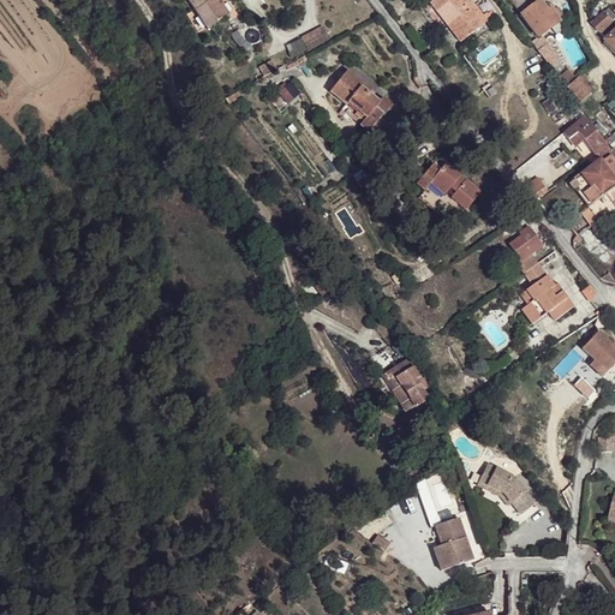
[(230,16),(222,4),(219,6),(214,0),(187,0),(208,30),(230,16)]
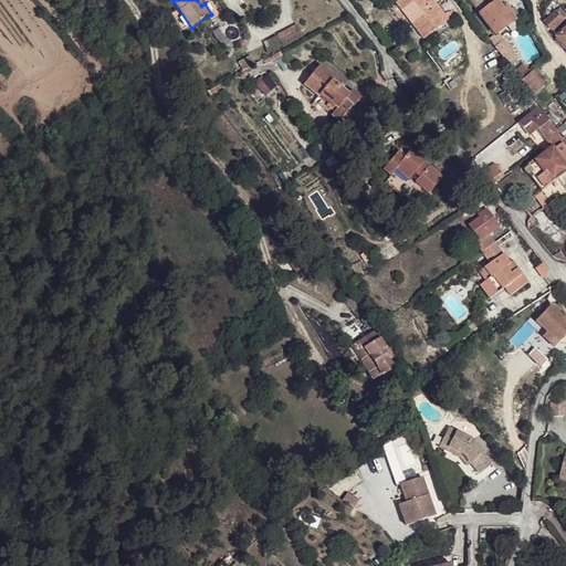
[(406,0),(399,0),(396,3),(402,11),(410,4),(406,0)]
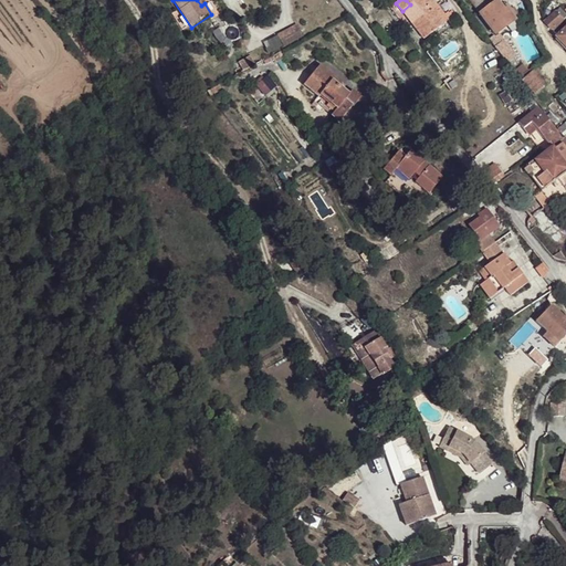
[(406,0),(410,4),(420,18),(412,24),(423,40),(448,20),(437,6),(433,7),(428,0),(406,0)]
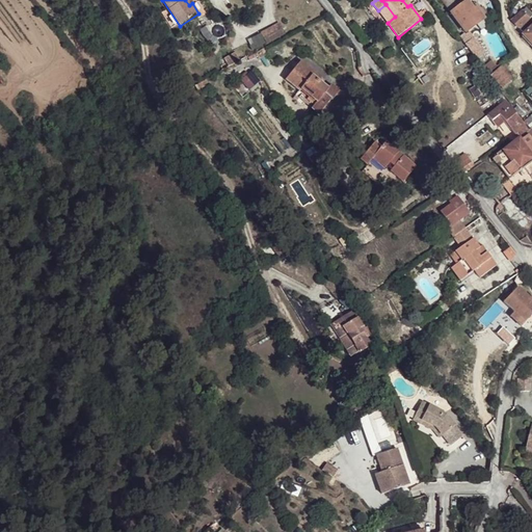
[(463,0),(441,0),(466,33),(484,19),(483,19),(488,15),(482,7),(480,8),(478,5),(473,8),(467,1),(466,2),(463,0)]
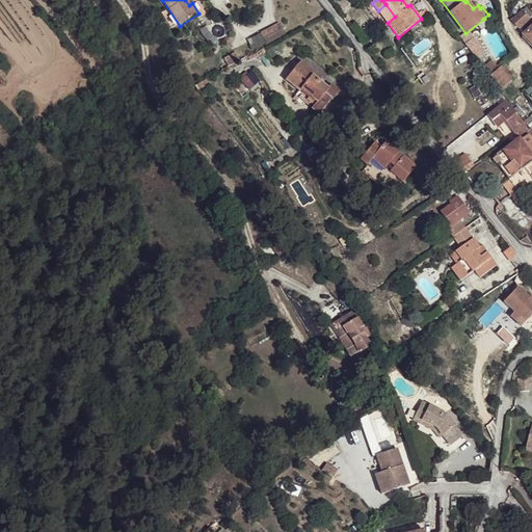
[(531,14),(526,8),(512,21),(526,34),(531,28),(531,26),(531,25),(531,17),(531,14)]
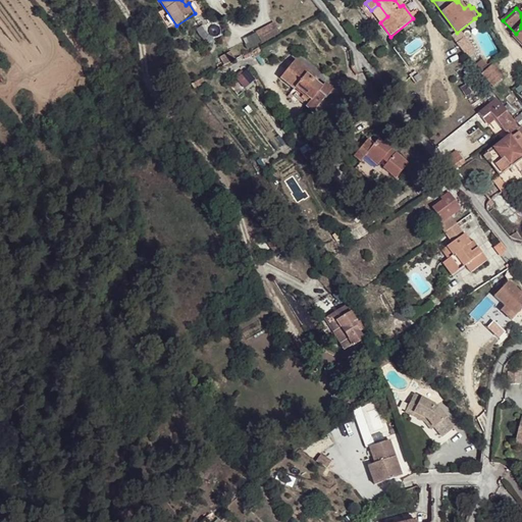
[(456,34),(452,37),(457,43),(464,37),(466,38),(468,38),(469,38),(470,36),(470,34),(469,32),(468,32),(466,32),(465,32),(463,35),(459,35),(457,36),(456,34)]
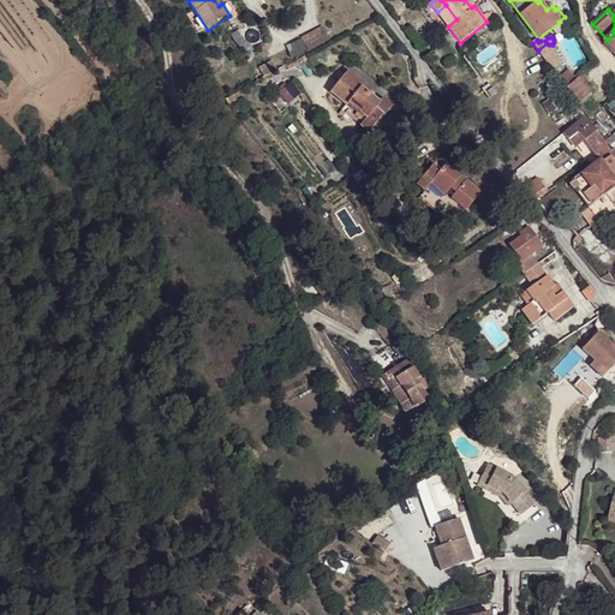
[(288,54),(291,59),(306,51),(300,40),(291,45),(294,52),(288,54)]
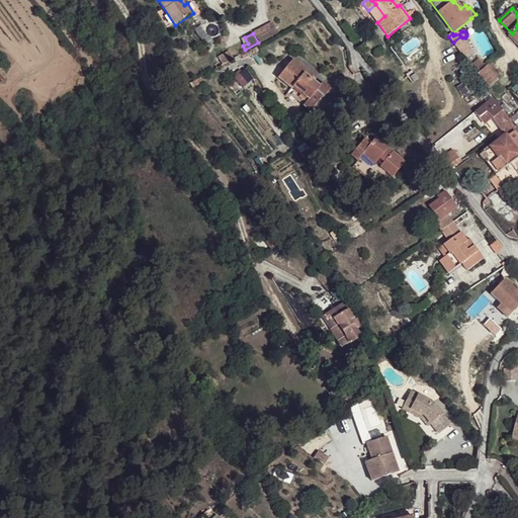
[(464,46),(461,37),(453,45),(464,58),(470,53),(464,46)]
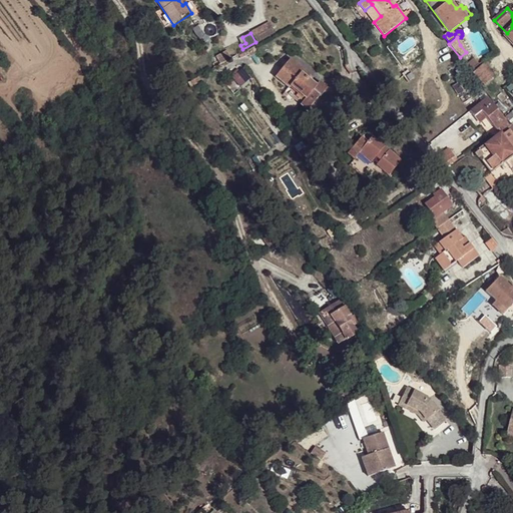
[(247,51),(250,57),(258,52),(253,47),(247,51)]
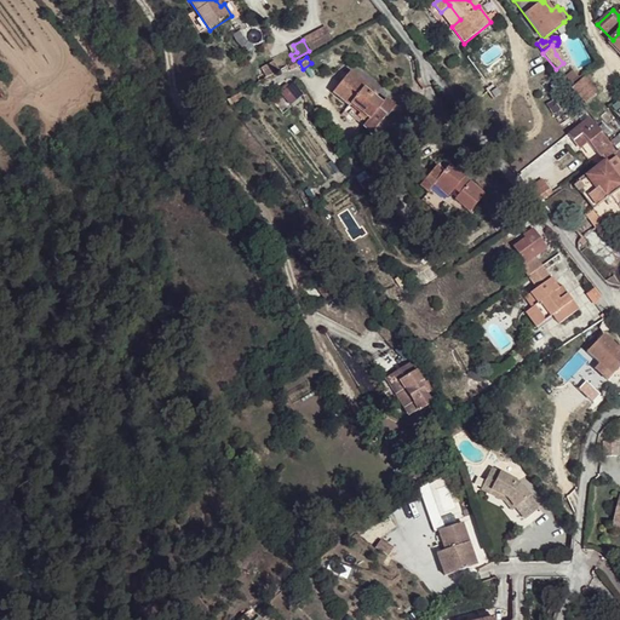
[(262,68),(267,78),(280,70),(274,61),(262,68)]
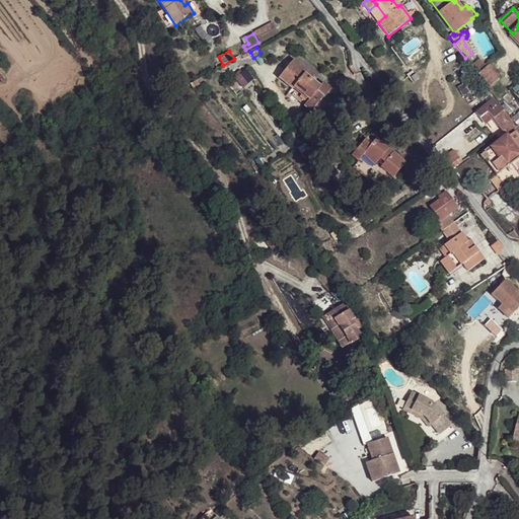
[(476,71),(485,65),(479,59),(471,66),(476,71)]
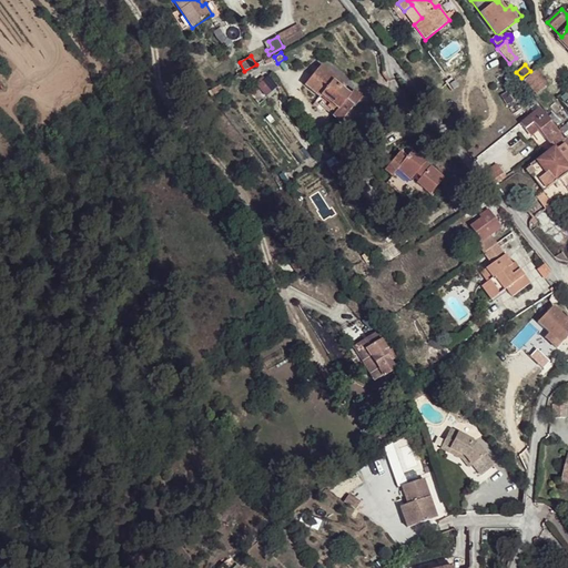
[(336,78),(321,66),(305,85),(321,98),(322,97),(324,98),(338,110),(333,117),(341,122),(353,107),(354,107),(362,98),(353,91),(350,94),(340,88),(333,81),(336,78)]
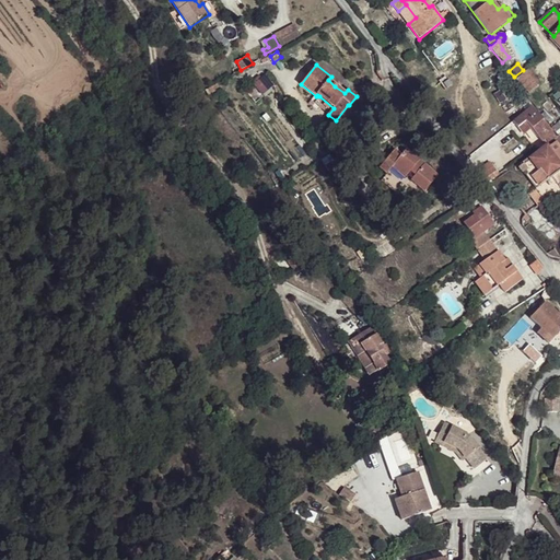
[(539,82),(527,70),(516,81),(528,93),(539,82)]
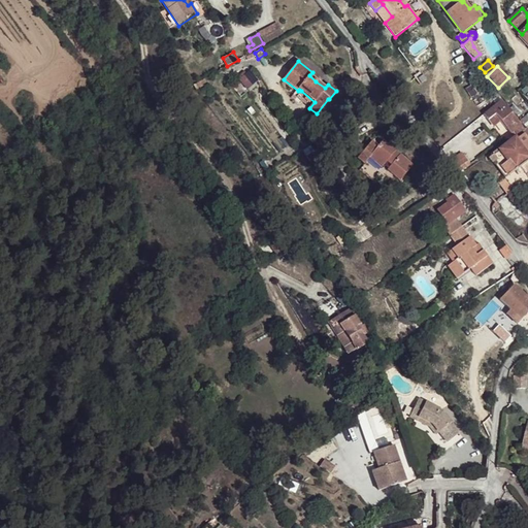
[(319,77),(312,72),(309,75),(316,81),(319,77)]
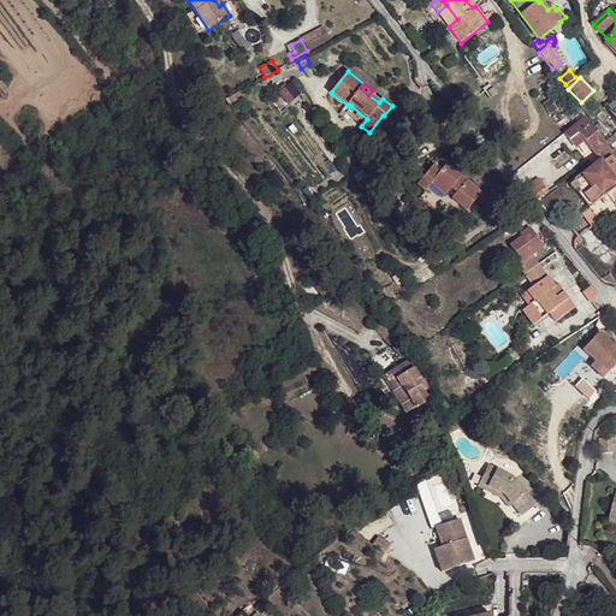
[(288,104),(296,96),(288,87),(279,93),(288,104)]
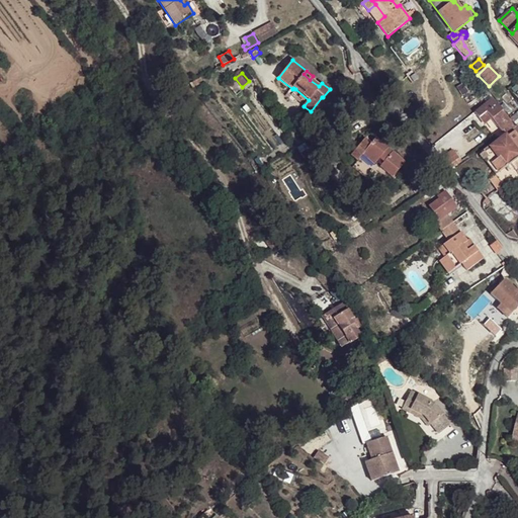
[(249,81),(242,87),(245,90),(251,85),(249,81)]
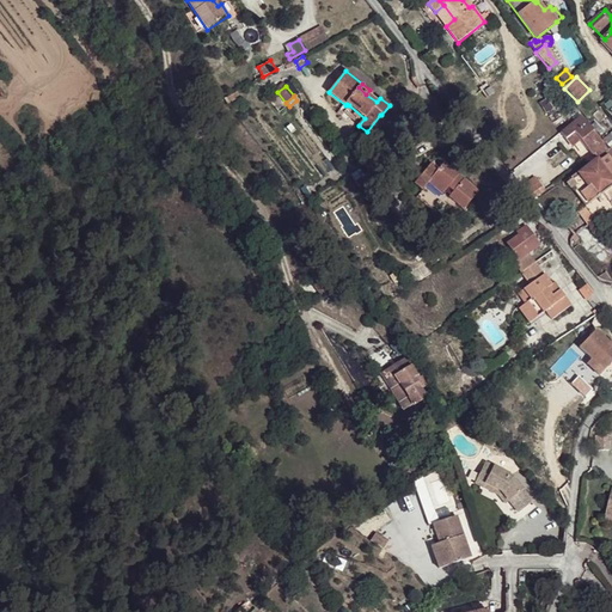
[(349,105),(343,112),(359,126),(365,118),(349,105)]
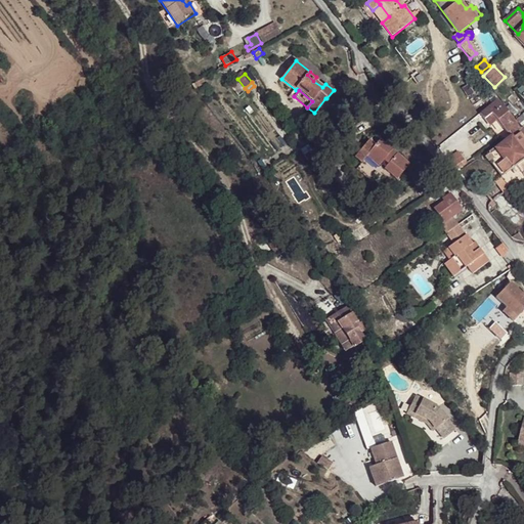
[(375,92),(363,101),(369,111),(380,102),(375,92)]
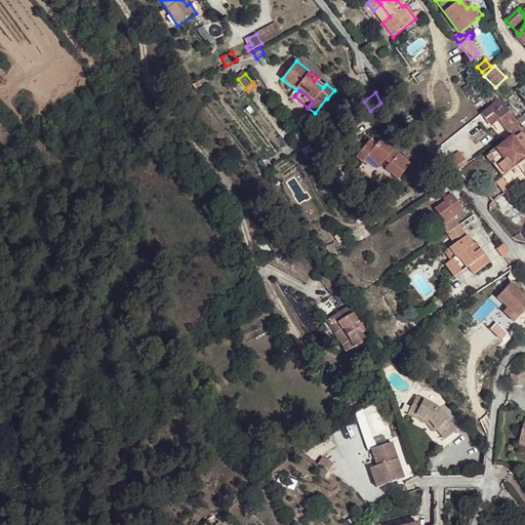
[(498,99),(481,114),(487,121),(494,116),(505,128),(508,132),(511,130),(514,135),(513,136),(524,153),(524,129),(523,127),(521,128),(498,99)]
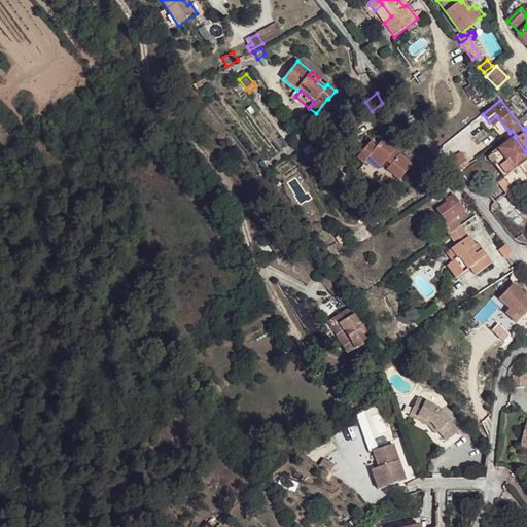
[(496,116),(489,121),(492,125),(498,119),(496,116)]
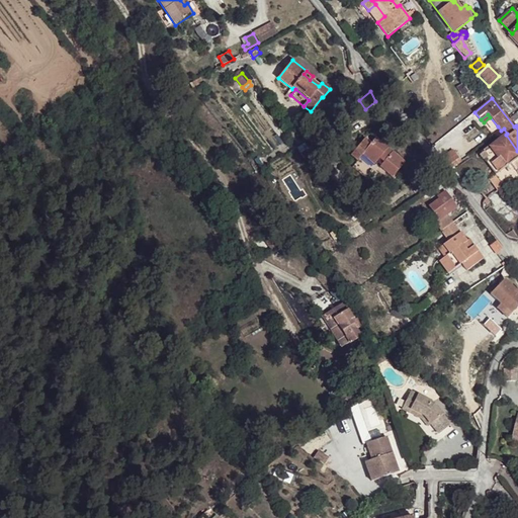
[(517,175),(517,151),(506,135),(505,136),(504,135),(481,153),(482,153),(480,155),(484,160),(487,158),(498,173),(495,175),(492,178),(500,189),(517,175)]
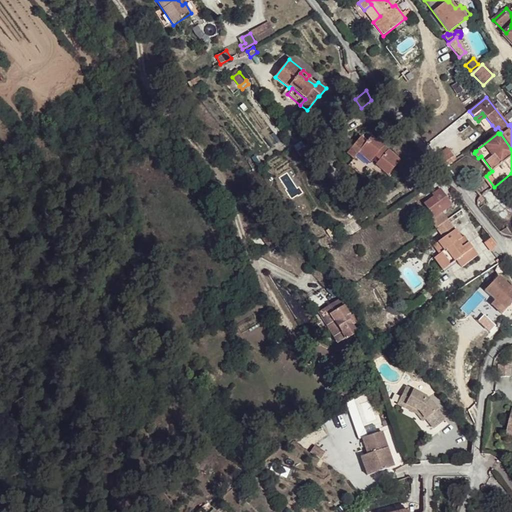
[(376,165),(388,175),(400,160),(388,150),(385,153),(381,149),(383,146),(371,137),(367,142),(361,137),(353,147),(350,145),(344,152),(353,160),(358,153),(370,163),(375,156),(380,160),(376,165)]
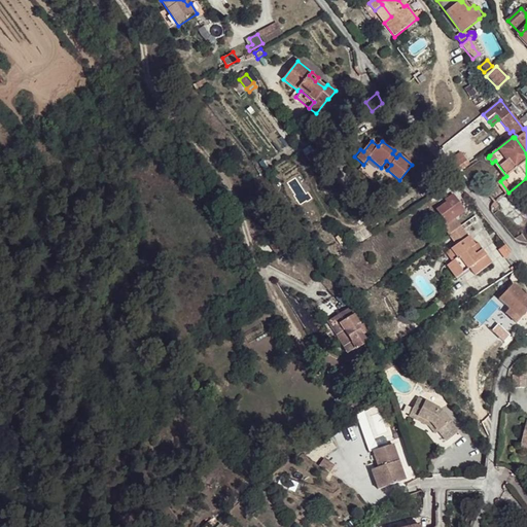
[(459,153),(449,161),(452,166),(462,159),(459,153)]
